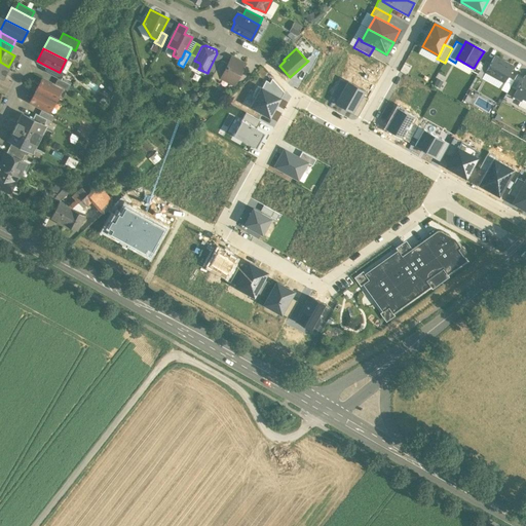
[(217,53),(209,70),(214,73),(221,61),(222,57),(217,53)]
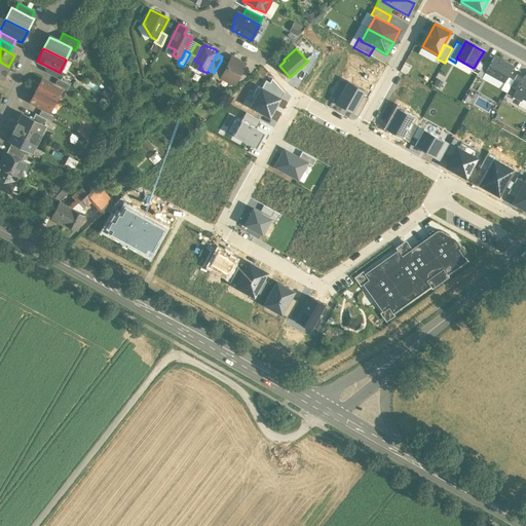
[(299,69),(308,73),(316,58),(311,54),(306,60),(308,61),(299,69)]
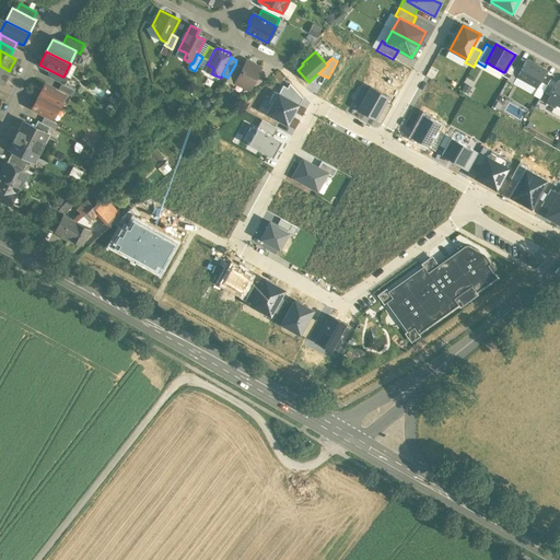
[(517,77),(537,89),(547,72),(526,60),(523,67),(517,77)]
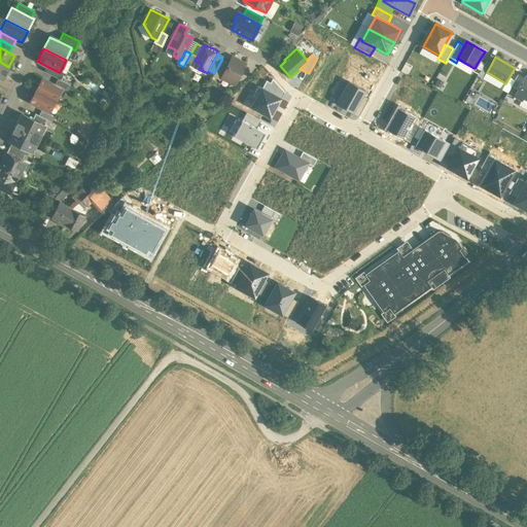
[(245,65),(232,58),(229,64),(221,78),(235,84),(245,65)]
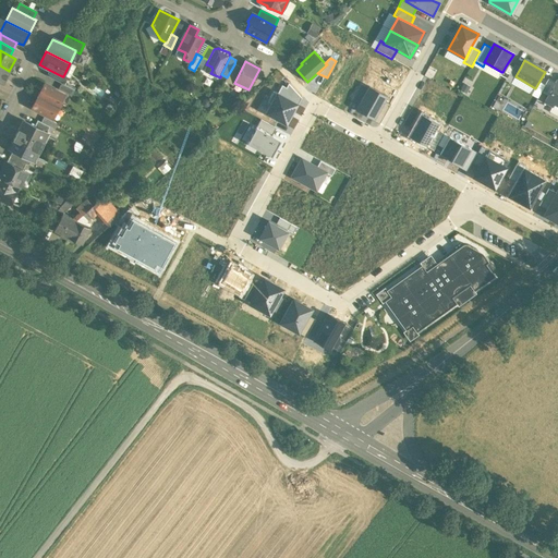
[(227,77),(225,82),(233,85),(234,83),(242,68),(234,64),(227,77)]
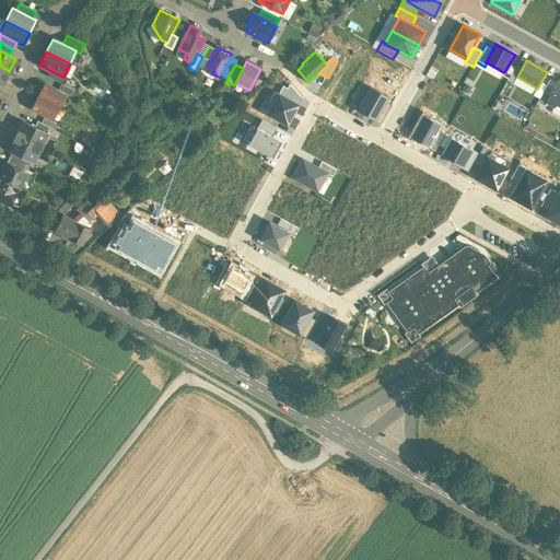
[(514,68),(509,65),(504,72),(503,72),(502,76),(508,80),(514,68)]
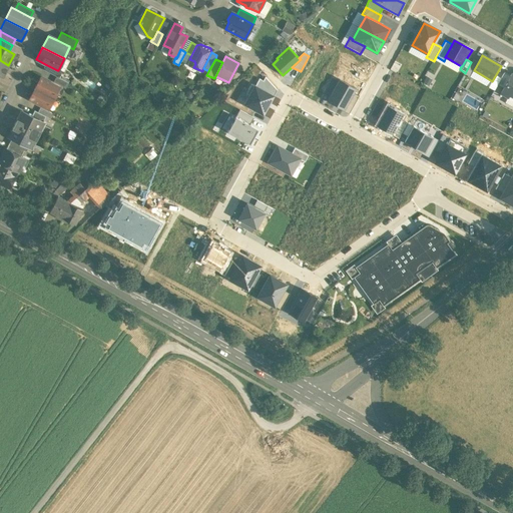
[(471,62),(465,73),(465,74),(470,77),(474,70),(479,61),(473,59),(471,62)]
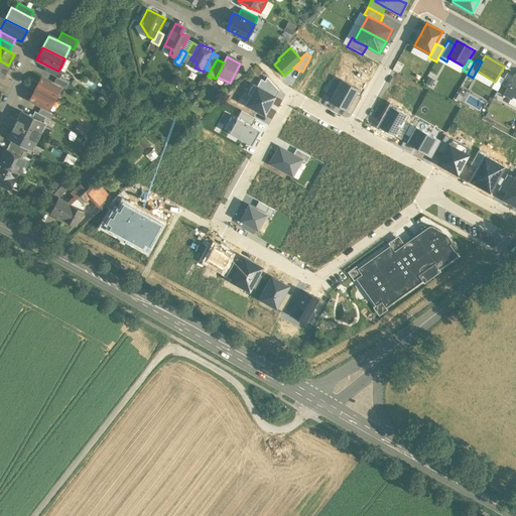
[(8,66),(0,60),(0,76),(2,78),(8,66)]
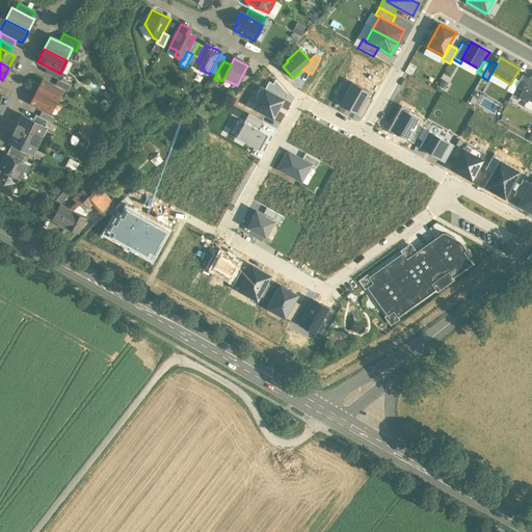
[(59,73),(47,67),(44,72),(58,79),(60,81),(63,75),(60,73),(59,73)]
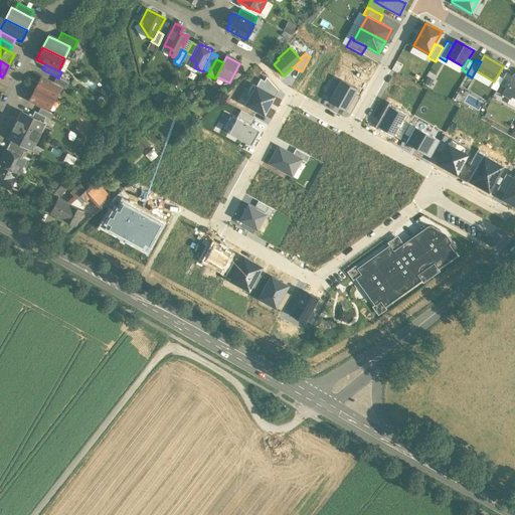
[(506,90),(513,77),(507,73),(500,87),(506,90)]
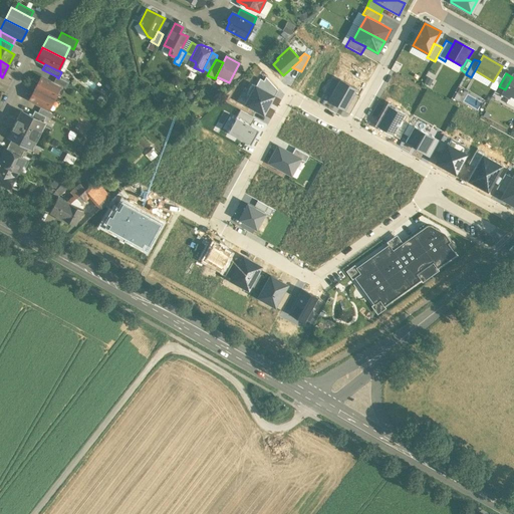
[(513,75),(513,74),(512,77),(505,89),(502,93),(509,97),(511,95),(513,97),(513,75)]
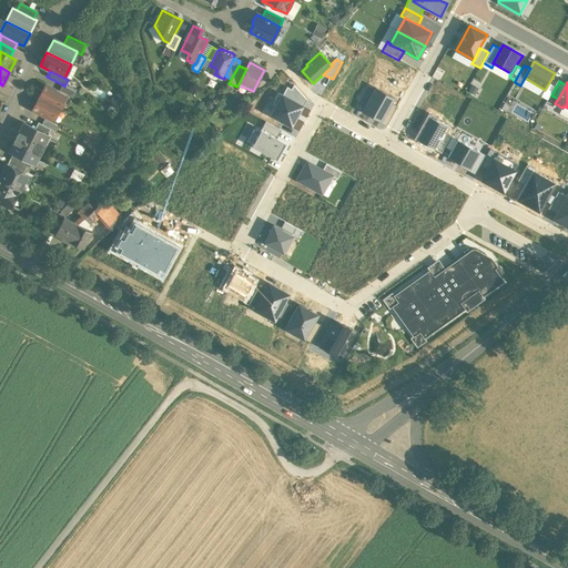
[(64,87),(62,84),(59,91),(72,98),(75,92),(64,87)]
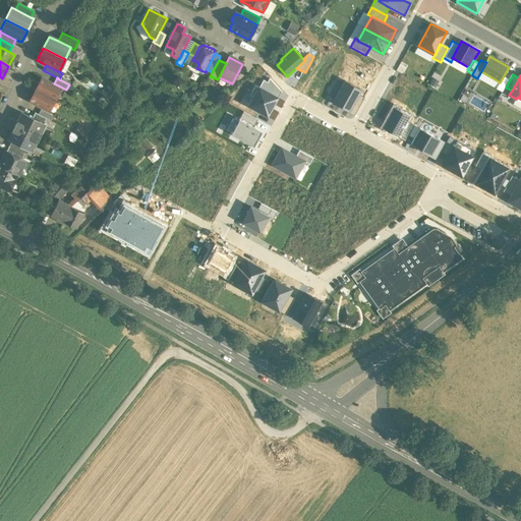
[(259,88),(276,97),(280,90),(269,78),(267,82),(264,80),(259,88)]
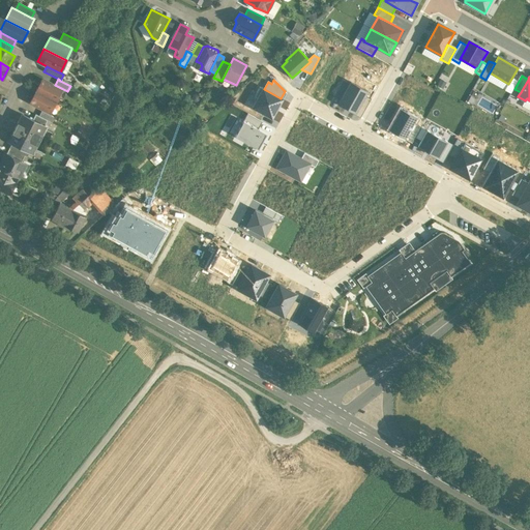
[(61,90),(41,81),(36,91),(56,101),(61,90)]
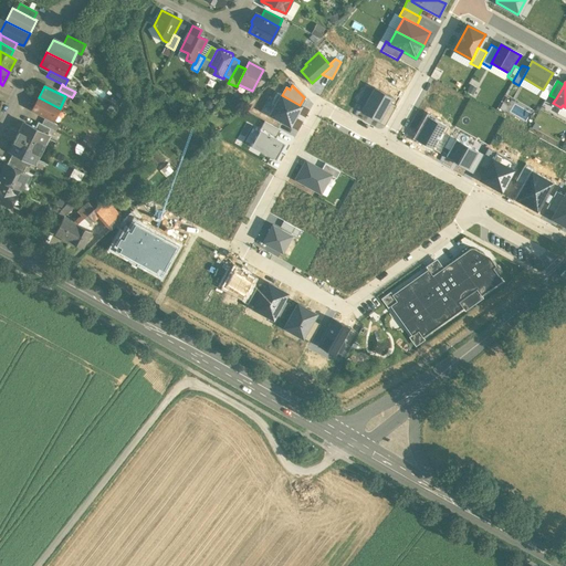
[(362,111),(379,122),(381,118),(390,103),(392,97),(374,87),(362,111)]
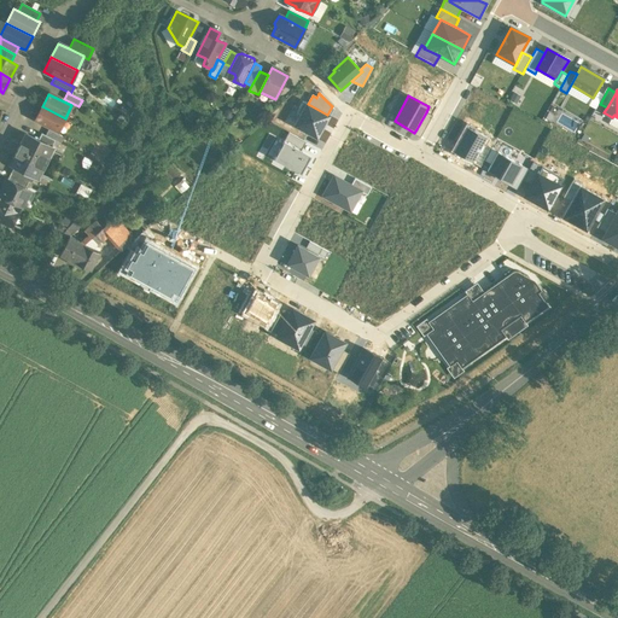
[(307,134),(318,139),(324,129),(321,128),(328,116),(327,115),(308,104),(303,101),(296,114),(301,116),(295,126),(308,133),(307,134)]
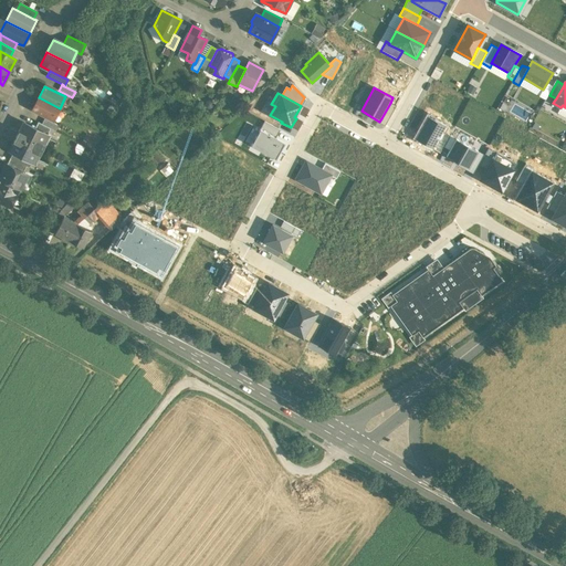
[(60,108),(39,97),(32,109),(53,121),(60,108)]
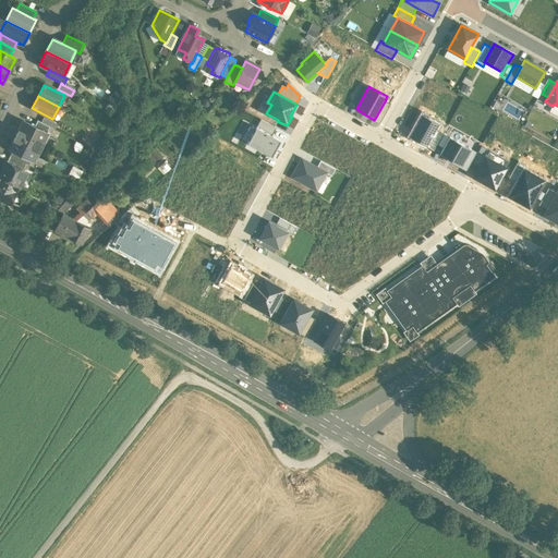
[(385,101),(376,117),(381,120),(390,105),(385,101)]
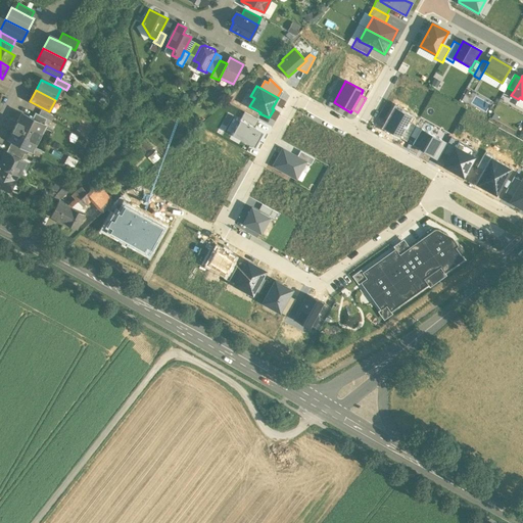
[(399,136),(409,120),(412,115),(396,106),(384,128),(399,136)]
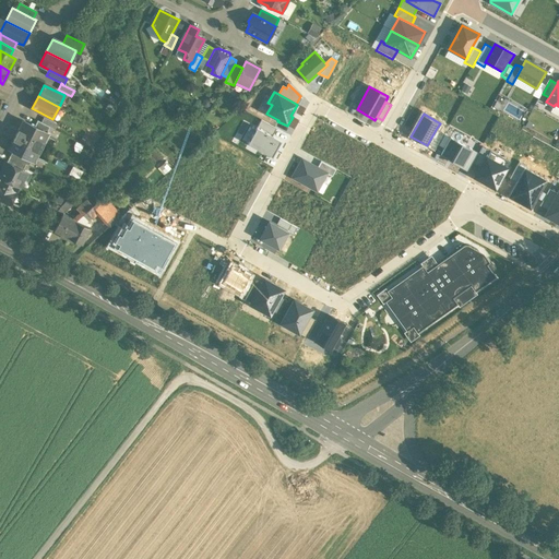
[(57,123),(44,117),(40,122),(49,127),(55,130),(57,123)]
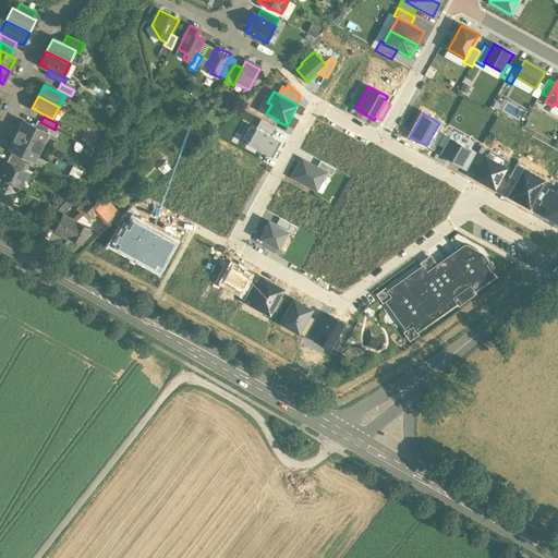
[(49,126),(40,122),(37,120),(34,126),(46,133),(49,126)]
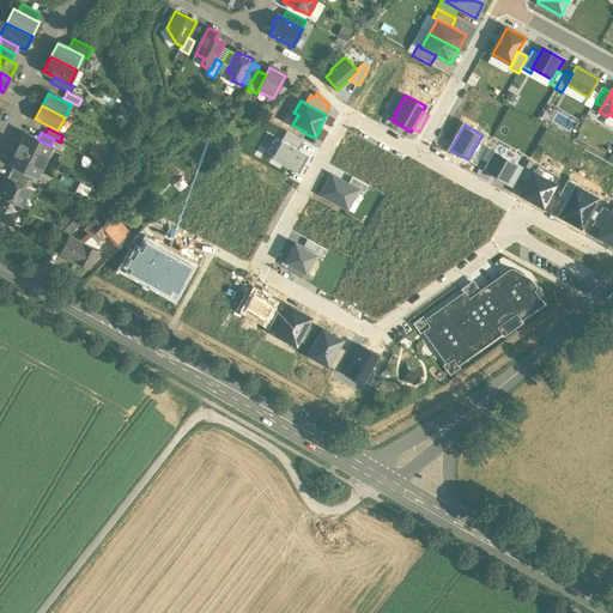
[(281,140),(299,150),(303,141),(286,132),(281,140)]
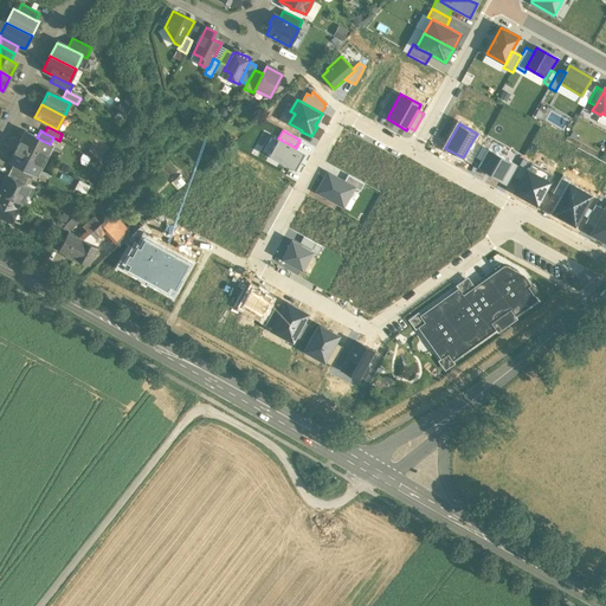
[(37,137),(25,131),(18,146),(43,159),(50,144),(37,137)]
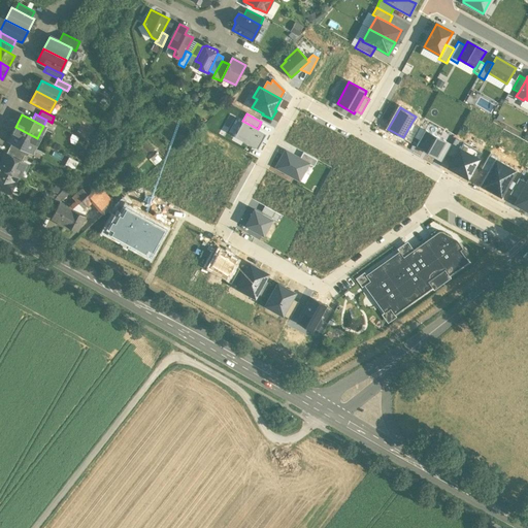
[(234,136),(257,149),(265,133),(258,129),(242,121),(234,136)]
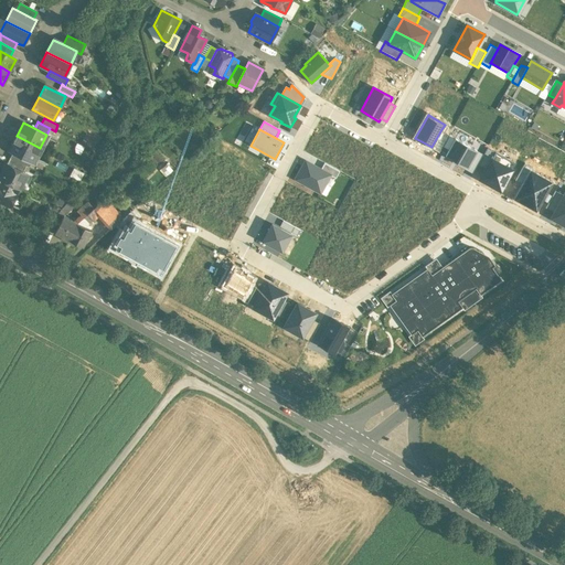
[(432,147),(439,151),(449,134),(441,129),(432,147)]
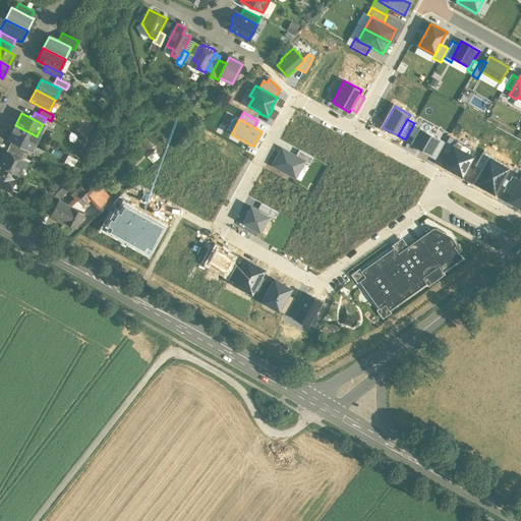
[(43,124),(37,136),(40,138),(47,126),(43,124)]
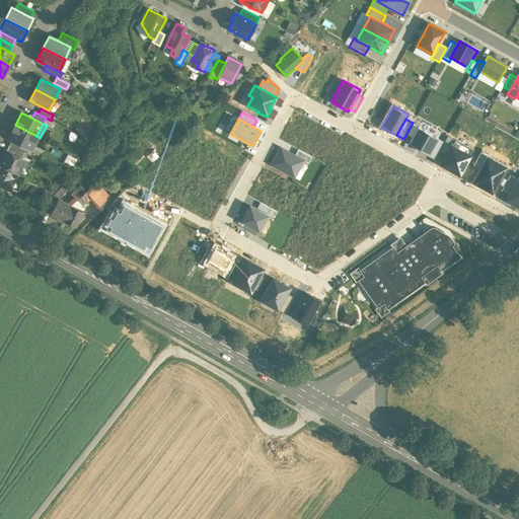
[(36,136),(15,125),(8,138),(30,149),(36,136)]
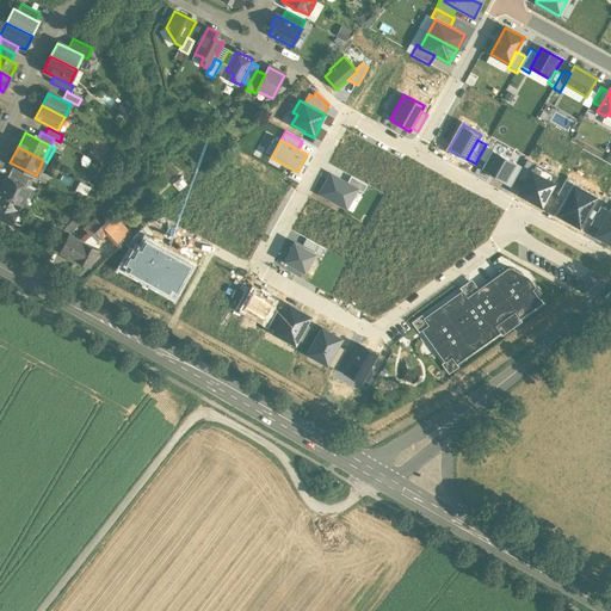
[(506,181),(516,164),(492,150),(482,170),(506,181)]
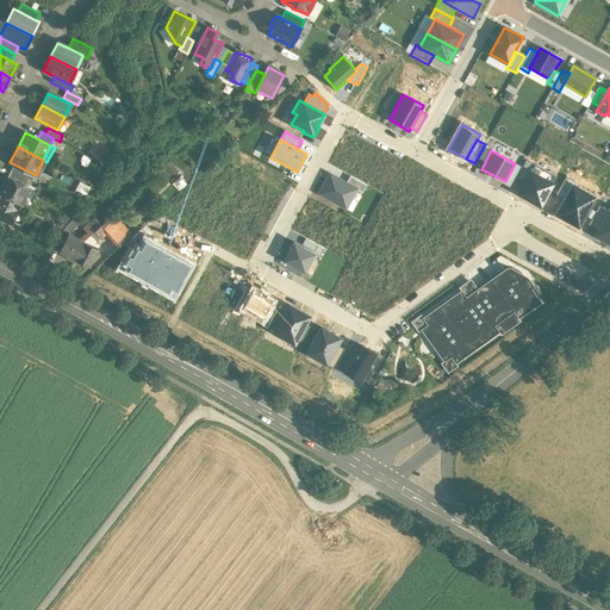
[(43,160),(36,175),(39,176),(47,162),(43,160)]
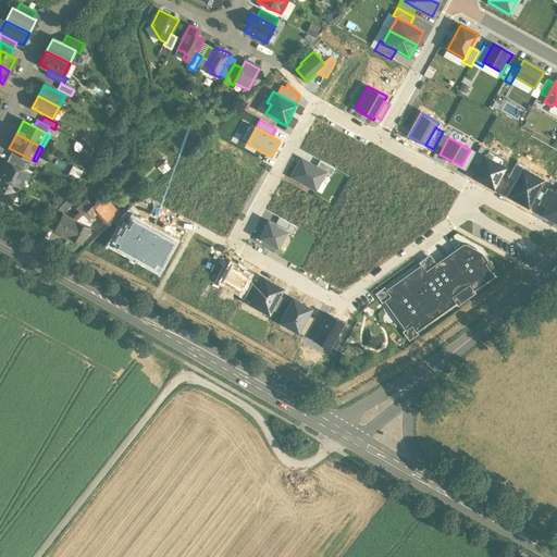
[(472,162),(478,164),(483,155),(486,148),(481,146),(472,162)]
